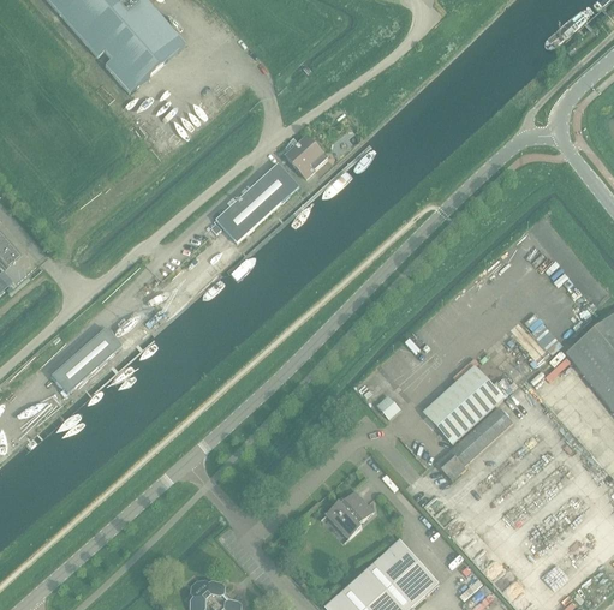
[(48,0),(96,55),(103,49),(111,58),(103,63),(129,91),(184,42),(147,0),(48,0)]
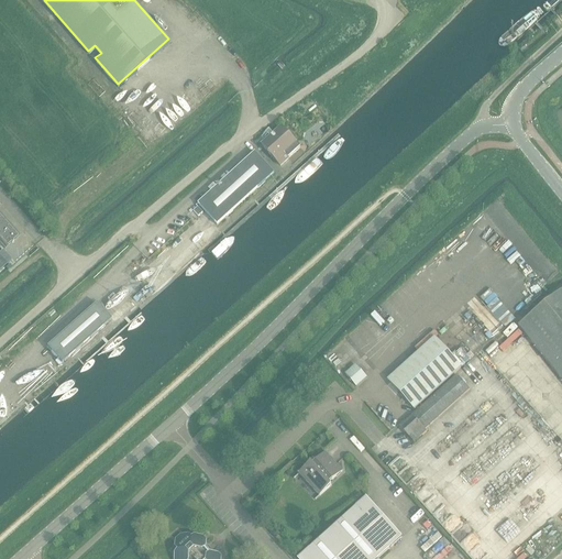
[(279,162),(299,144),(281,123),(261,142),(279,162)]
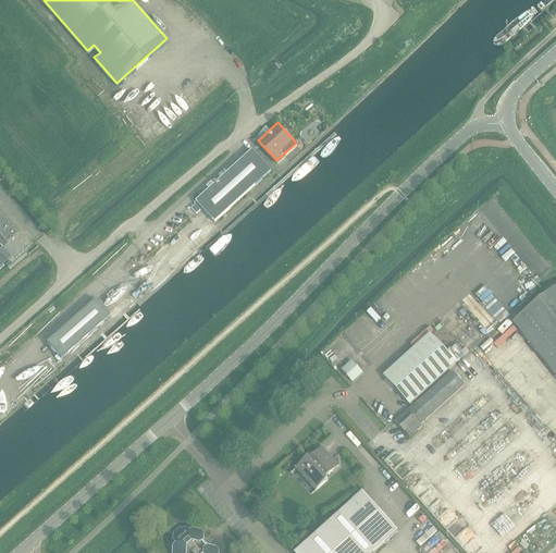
[(213,219),(270,168),(251,147),(195,198),(213,219)]
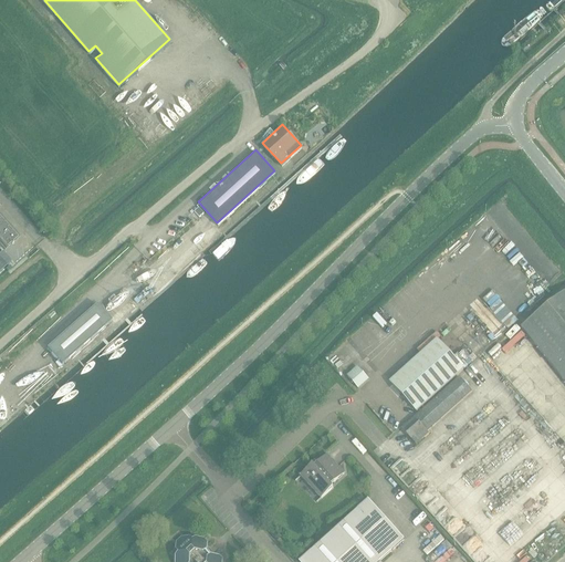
[(198,214),(202,209),(198,204),(194,208),(198,214)]
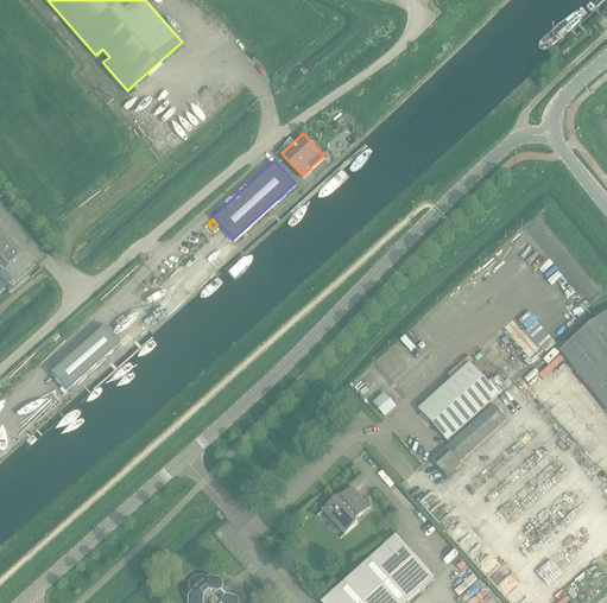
[(20,249),(0,226),(0,259),(4,264),(20,249)]
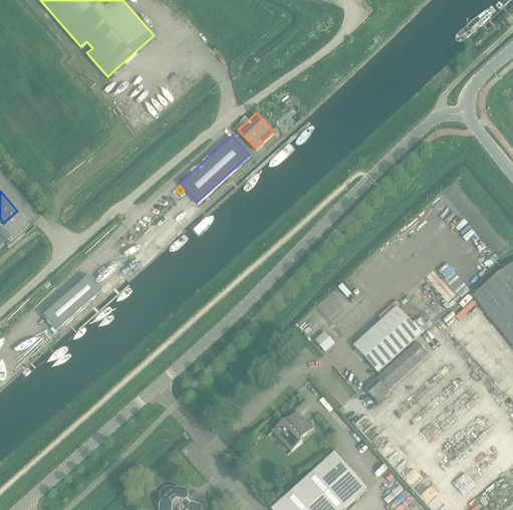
[(13,229),(7,223),(0,229),(0,240),(13,229)]
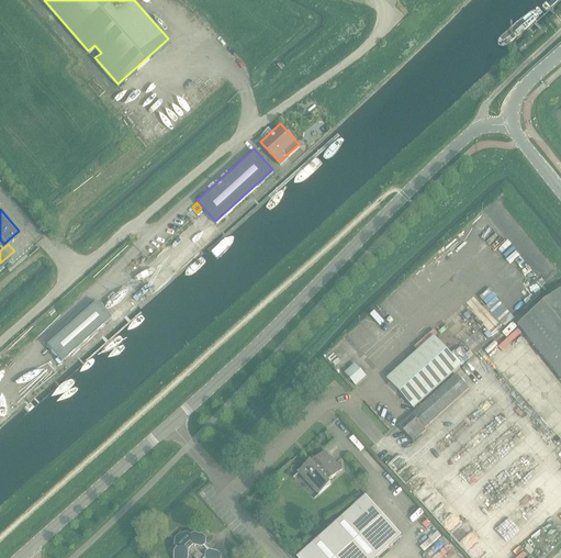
[(560,377),(560,285),(516,321),(560,377)]
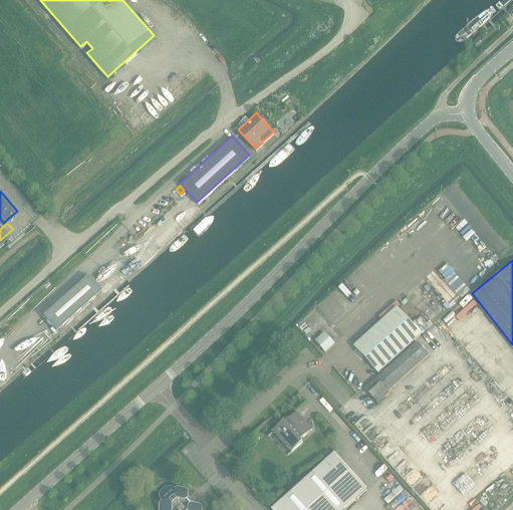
[(99,288),(90,277),(86,273),(41,312),(51,324),(49,325),(53,329),(55,327),(99,288)]
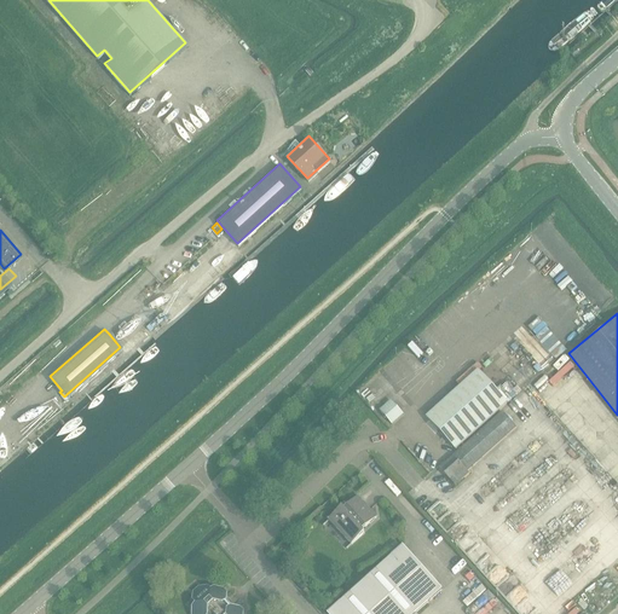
[(426,413),(455,445),(506,399),(501,394),(506,391),(498,382),(494,387),(477,368),(426,413)]
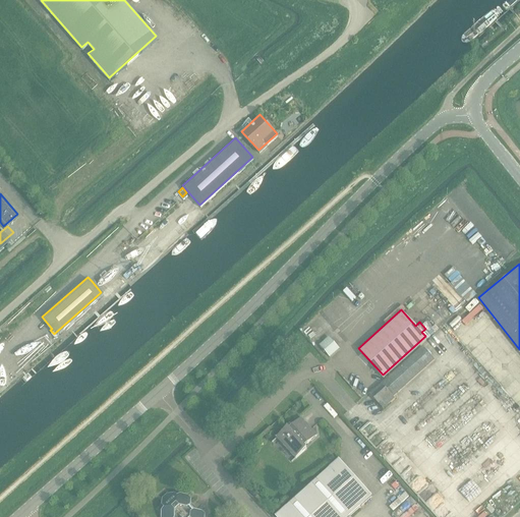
[(338,346),(328,334),(319,343),(329,354),(338,346)]
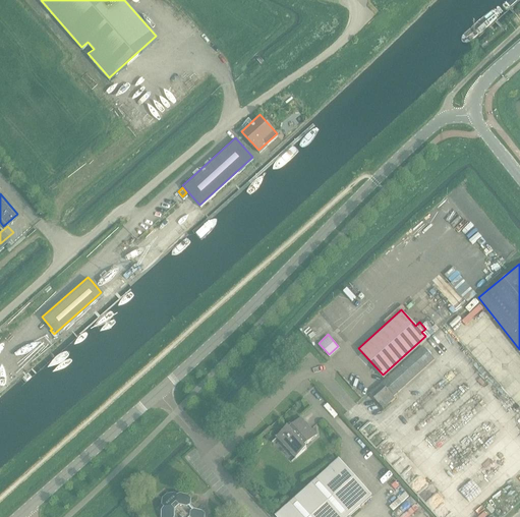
[(389,397),(434,356),(421,344),(369,391),(382,405),(390,398),(389,397)]
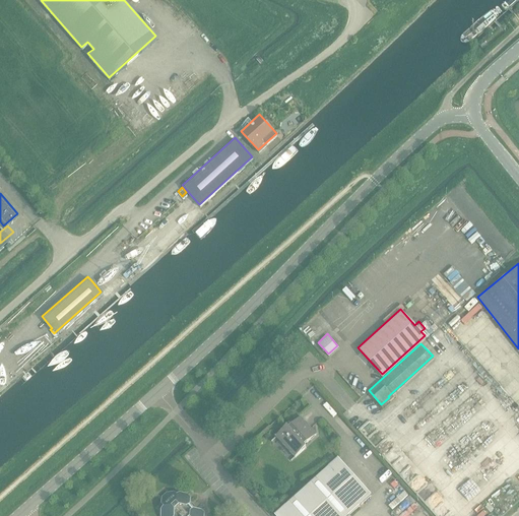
[(315,432),(299,413),(287,425),(285,424),(275,433),(295,454),(305,445),(303,442),(315,432)]
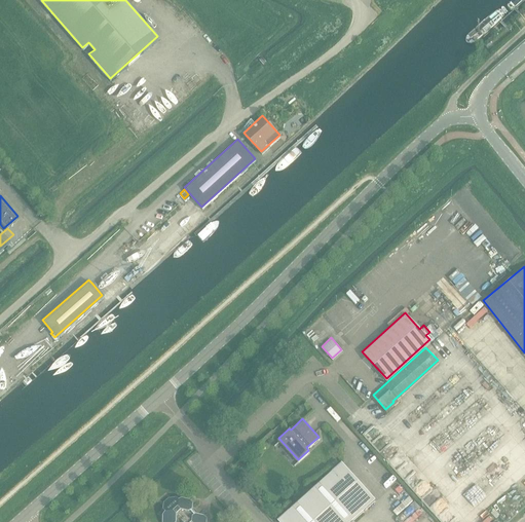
[(341,461),(341,462),(277,519),(278,521),(347,521),(374,498),(341,461)]
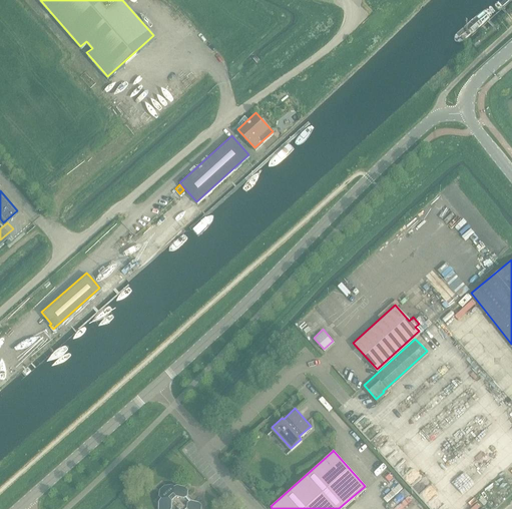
[(190,499),(186,495),(187,488),(184,484),(176,484),(173,486),(170,483),(163,483),(158,487),(158,494),(161,497),(157,500),(157,508),(158,508),(200,508),(201,503),(197,500),(190,499)]
